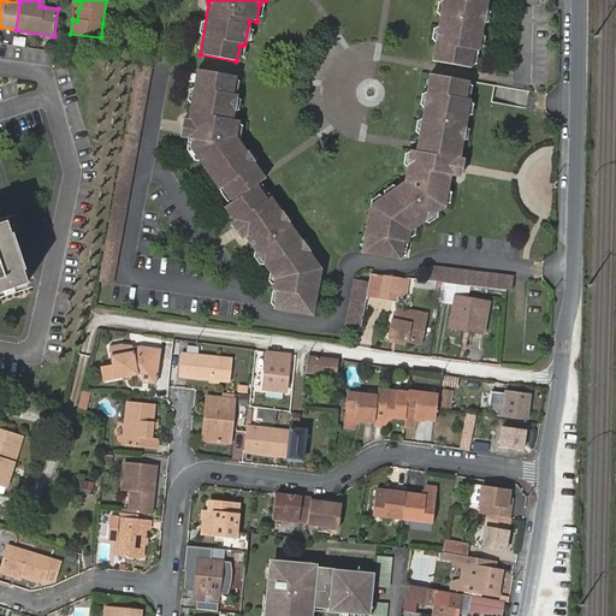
[(487,0),(442,0),(432,58),(473,64),(477,47),(480,48),(487,0)]
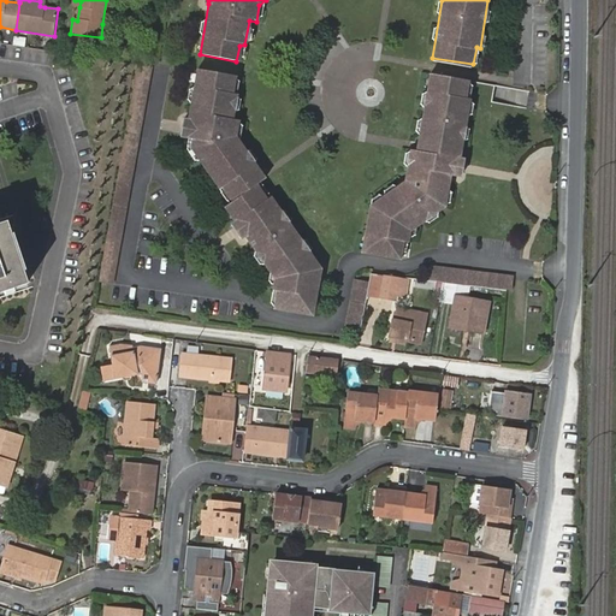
[(138,60),(137,64),(99,280),(112,282),(149,60),(138,60)]
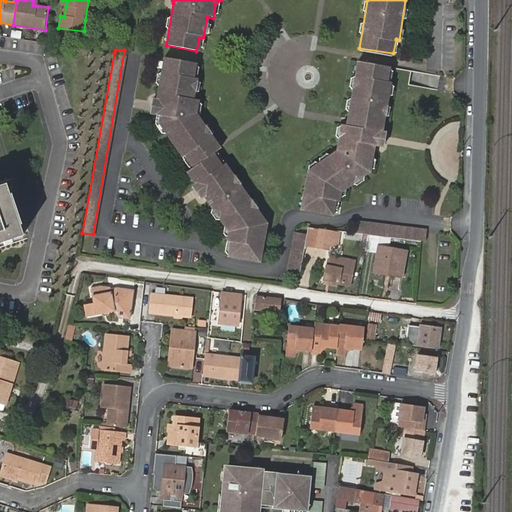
[(155,100),(153,113),(162,116),(161,123),(192,169),(189,171),(198,186),(206,197),(229,232),(228,241),(231,242),(229,256),(259,261),(265,228),(261,227),(262,224),(255,213),(257,211),(217,151),(221,148),(219,146),(198,113),(199,101),(192,99),(196,79),(192,78),(194,63),(164,58),(155,100)]
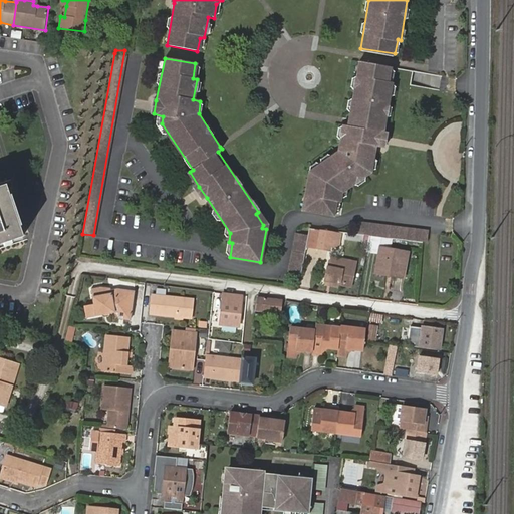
[(383,146),(386,132),(394,83),(391,83),(393,66),(358,61),(348,121),(348,124),(343,123),(339,149),(313,169),(312,176),(309,176),(302,210),(335,215),(337,203),(343,203),(344,193),(373,171),(377,146),(383,146)]
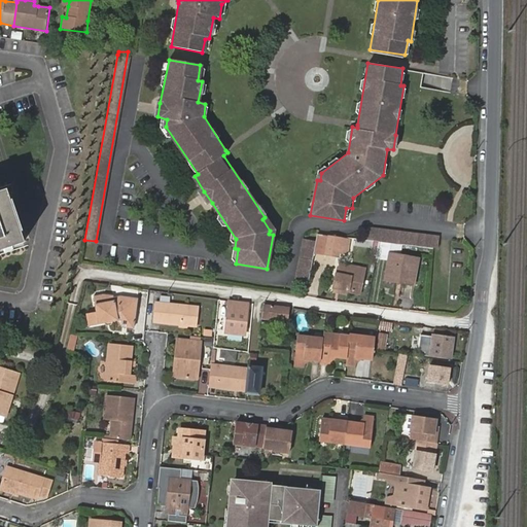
[(0,192),(0,251),(24,244),(6,190),(0,192)]
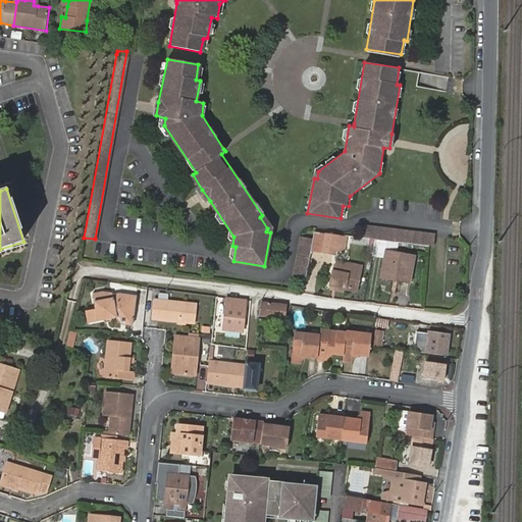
[(210,201),(202,190),(198,193),(206,203),(210,201)]
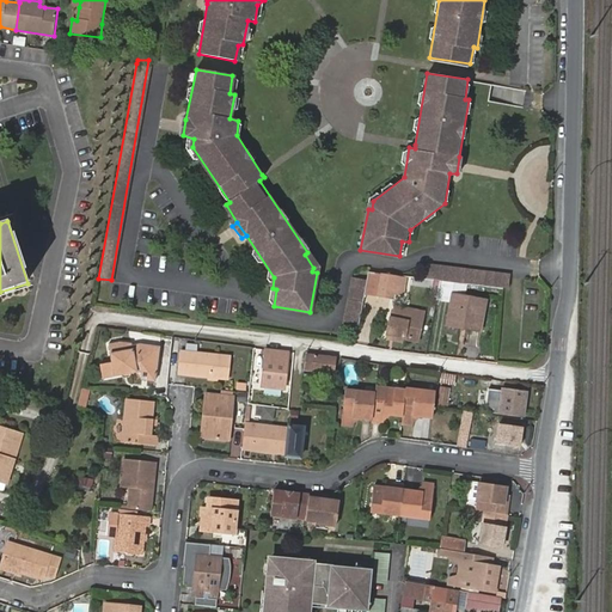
[(427,276),(508,289),(510,276),(429,263),(427,276)]
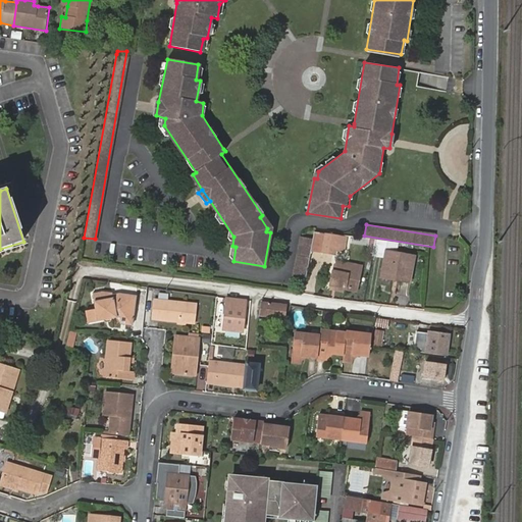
[(334,253),(335,246),(338,235),(325,231),(322,251),(334,253)]
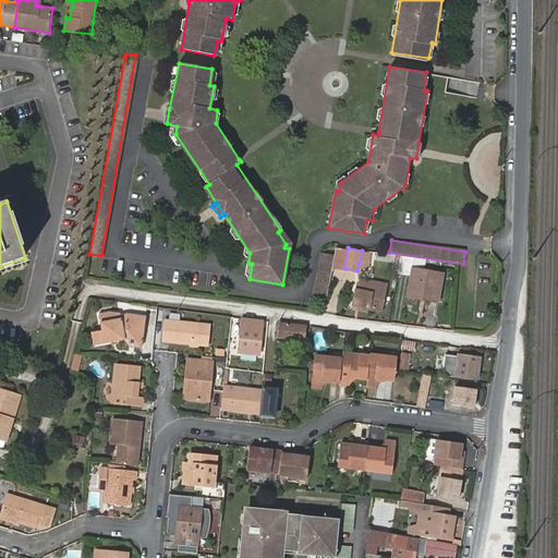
[(326,301),(335,253),(322,251),(312,299),(326,301)]
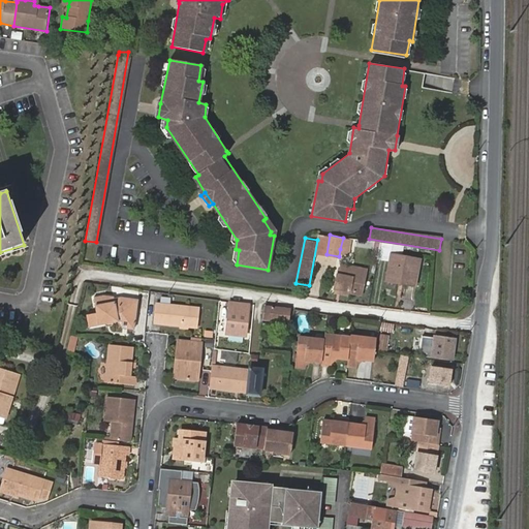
[(347,251),(350,238),(343,238),(340,249),(347,251)]
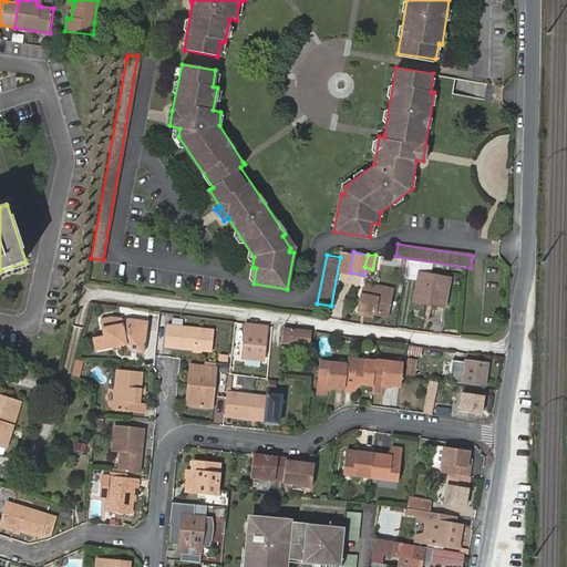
[(419,275),(414,296),(443,303),(447,281),(419,275)]
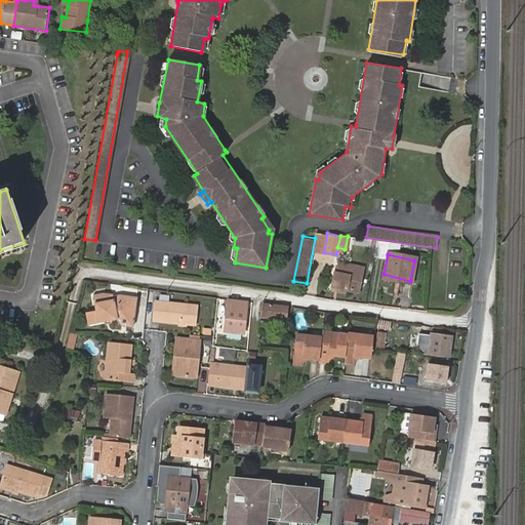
[(349,274),(346,289),(357,291),(362,268),(351,266),(349,274)]
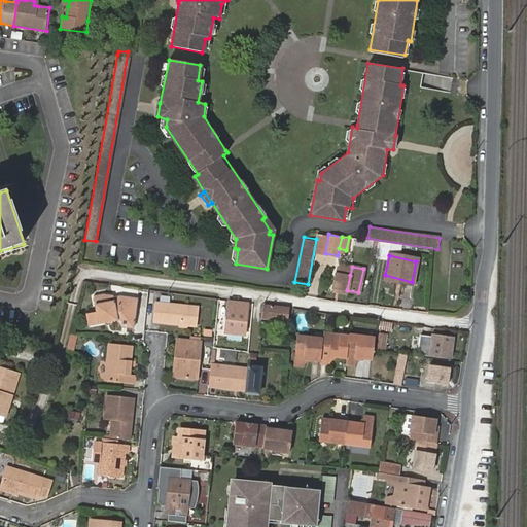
[(334,287),(347,290),(350,275),(337,273),(334,287)]
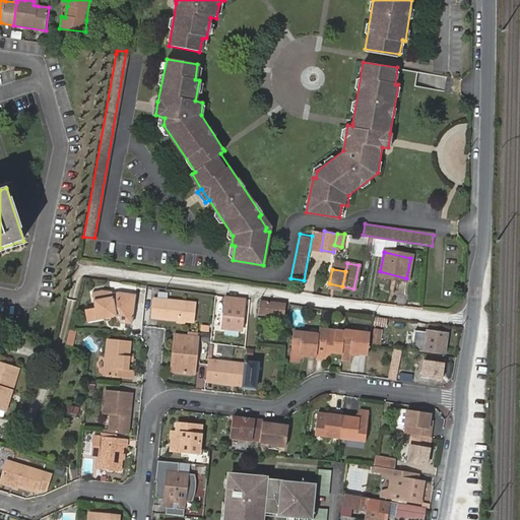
[(406,278),(380,271),(379,277),(405,282),(406,278)]
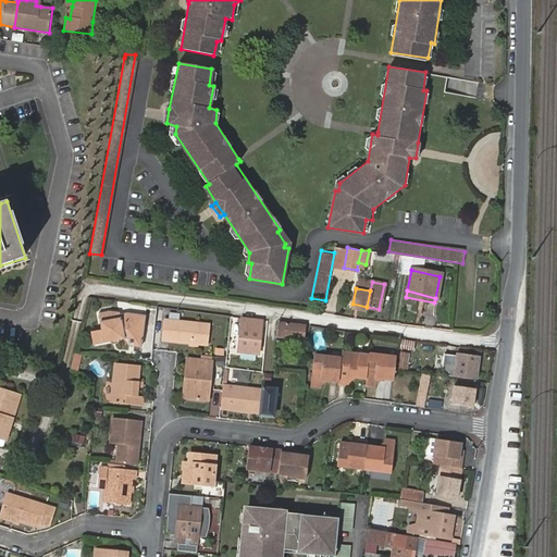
[(94,313),(95,323),(100,322),(101,329),(96,330),(85,332),(88,344),(106,341),(108,336),(113,336),(116,338),(126,337),(138,338),(141,316),(123,313),(116,314),(115,312),(106,311),(94,313)]
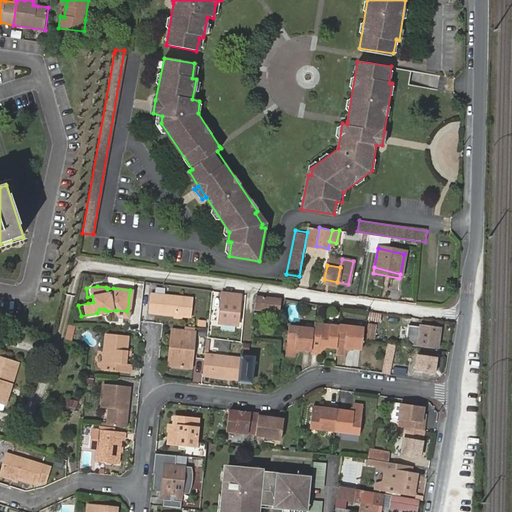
[(235,327),(240,294),(217,291),(213,324),(235,327)]
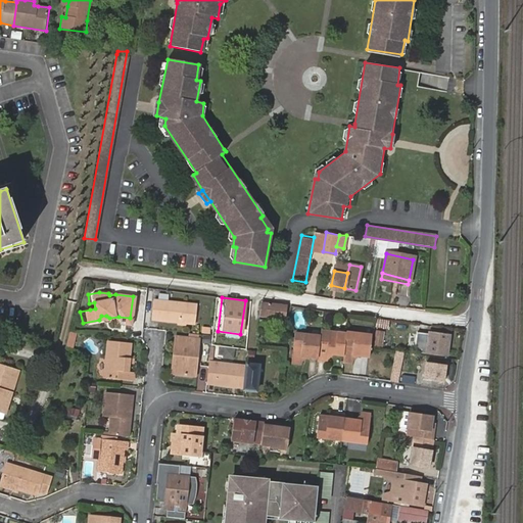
[(176,320),(183,321),(192,322),(194,302),(151,298),(149,317),(176,320)]
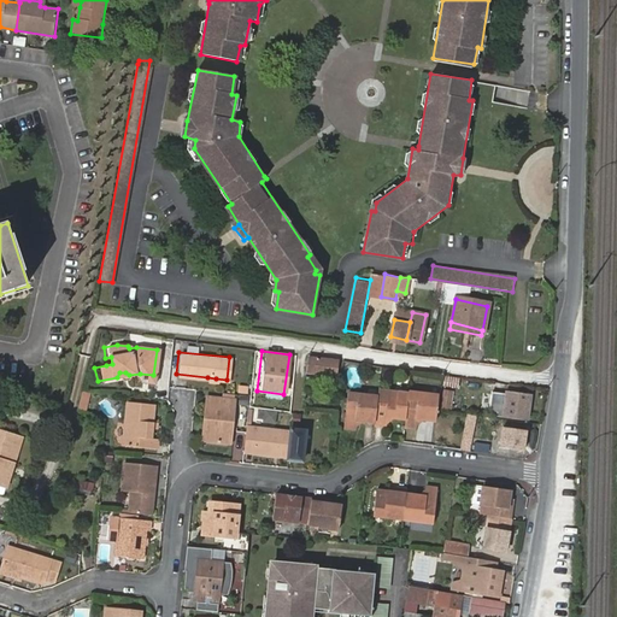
[(333,375),(335,360),(309,357),(306,371),(333,375)]
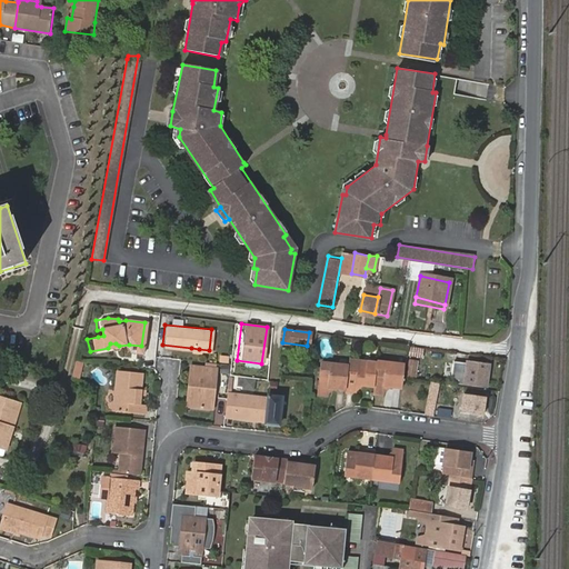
[(409,347),(408,356),(418,357),(418,349),(409,347)]
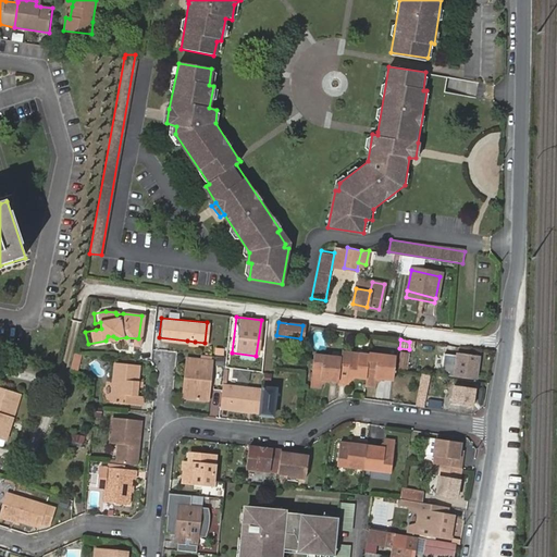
[(399,351),(397,368),(406,369),(408,353),(399,351)]
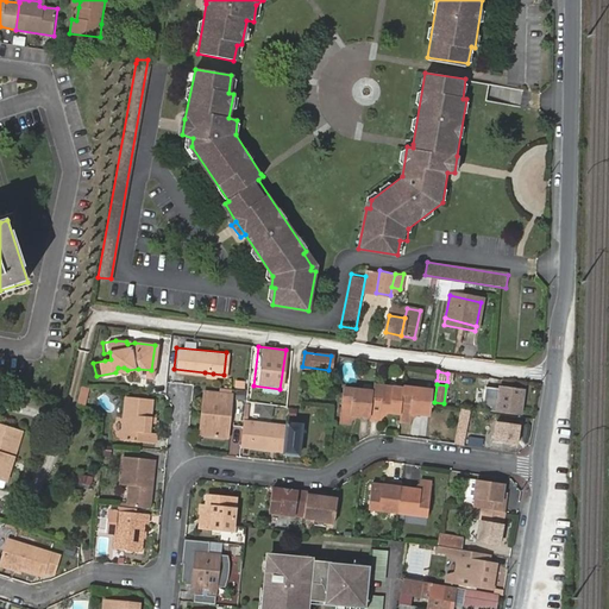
[(498,384),(496,407),(493,406),(491,410),(520,414),(523,389),(498,384)]
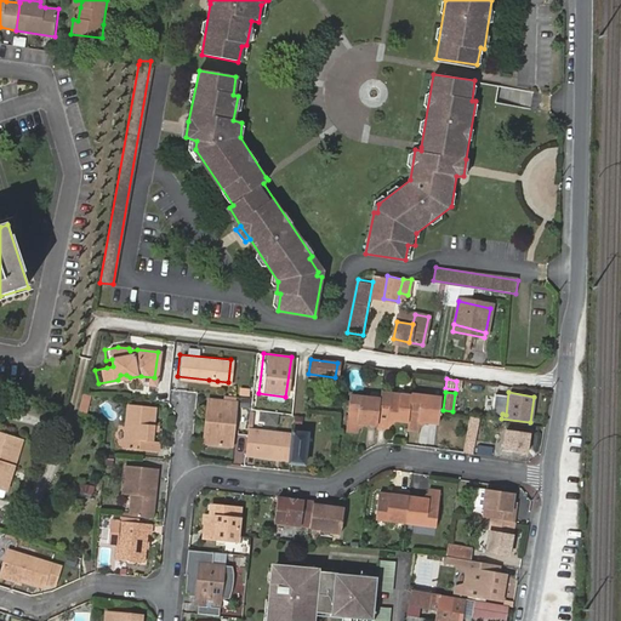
[(400,396),(380,393),(380,400),(379,406),(377,423),(376,426),(387,427),(387,425),(388,421),(388,419),(391,419),(394,420),(408,421),(409,403),(399,400),(400,396)]
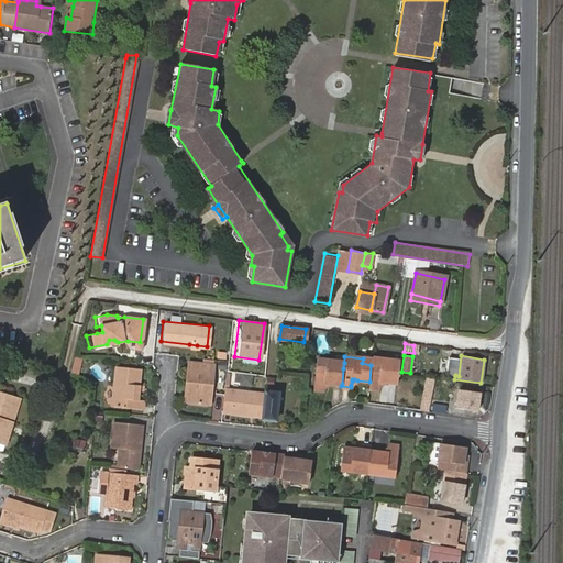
[(389,359),(373,356),(372,359),(371,365),(370,382),(368,388),(377,389),(377,387),(378,383),(378,381),(381,381),(384,382),(397,383),(399,364),(388,363),(389,359)]
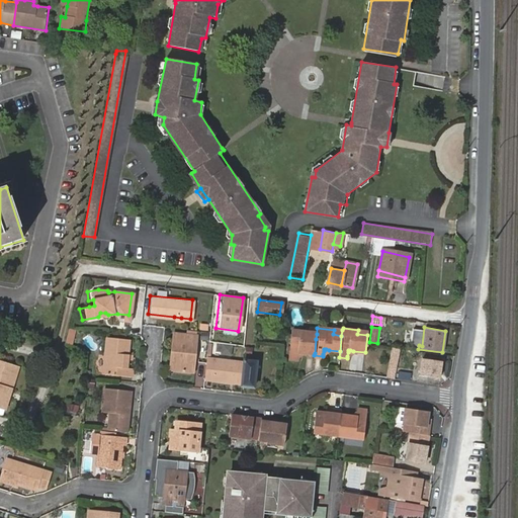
[(71,329),(67,343),(73,345),(77,330),(71,329)]
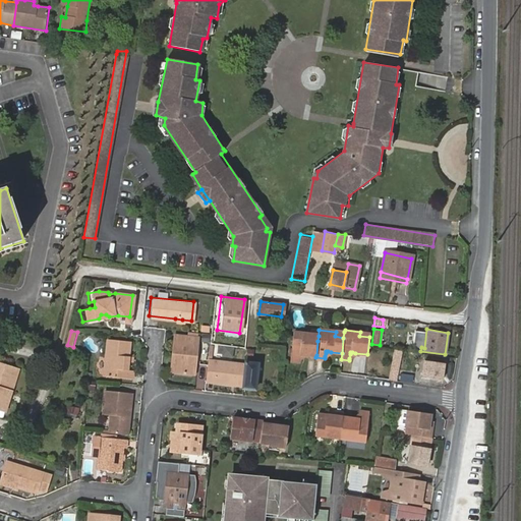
[(305,354),(316,355),(317,341),(309,339),(309,335),(293,333),(290,360),(299,361),(299,359),(299,356),(300,353),(302,353),(304,353),(305,354)]
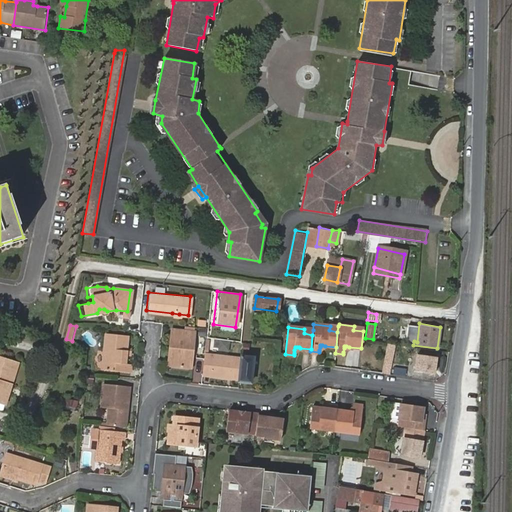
[(171,346),(170,364),(189,366),(192,331),(169,329),(168,345),(171,346)]
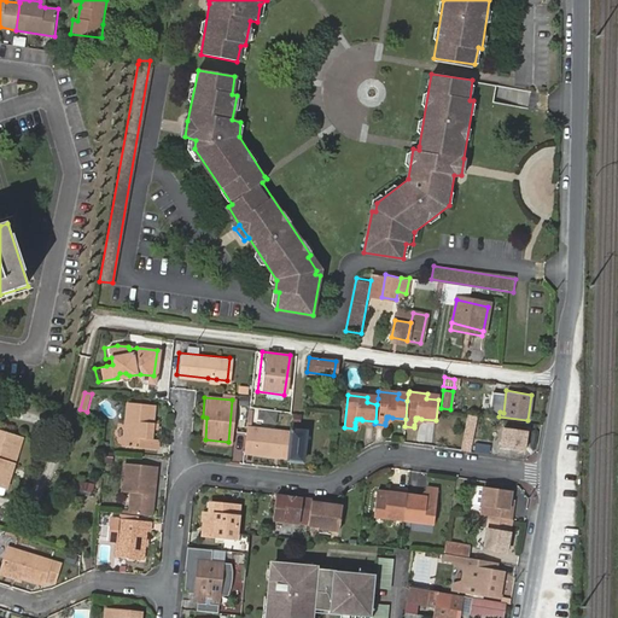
[(150,426),(150,420),(149,420),(151,403),(124,401),(121,443),(155,447),(156,438),(149,437),(150,426)]
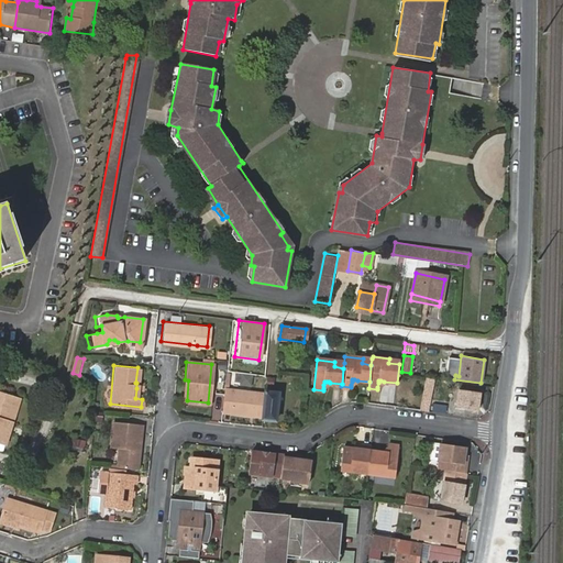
[(432,378),(426,377),(420,410),(427,411),(432,378)]
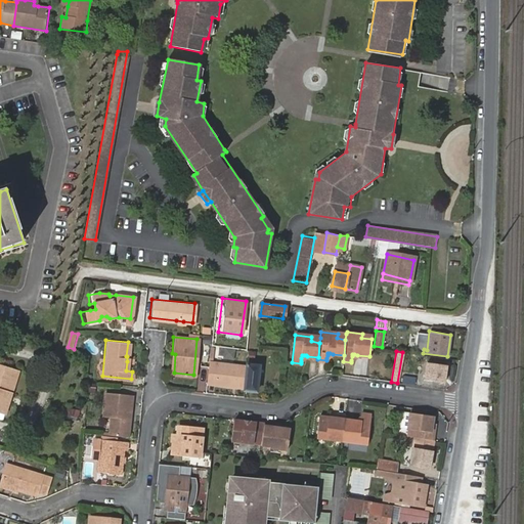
[(208,362),(205,385),(242,389),(245,366),(208,362)]
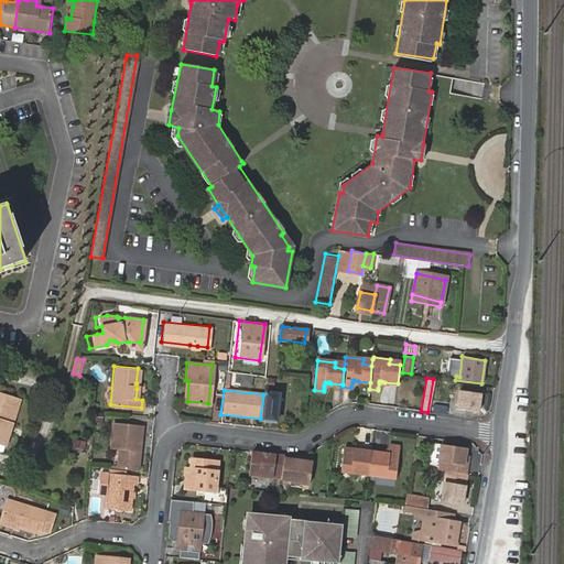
[(459,391),(457,409),(478,412),(480,394),(459,391)]
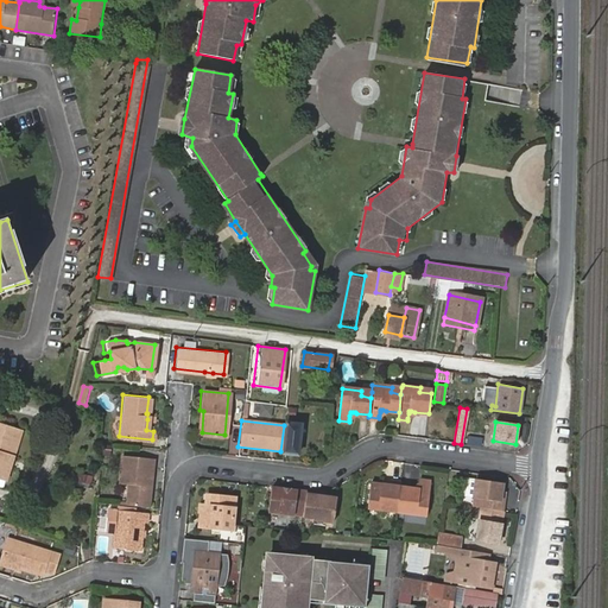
[(297,456),(301,424),(284,423),(284,425),(280,451),(280,454),(297,456)]
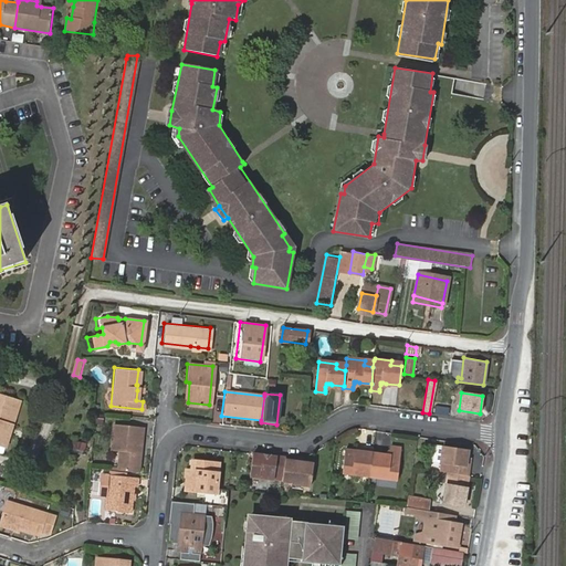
[(0,397),(0,409),(6,411),(2,423),(0,422),(0,444),(13,449),(16,436),(13,436),(16,427),(18,427),(23,402),(0,397)]
